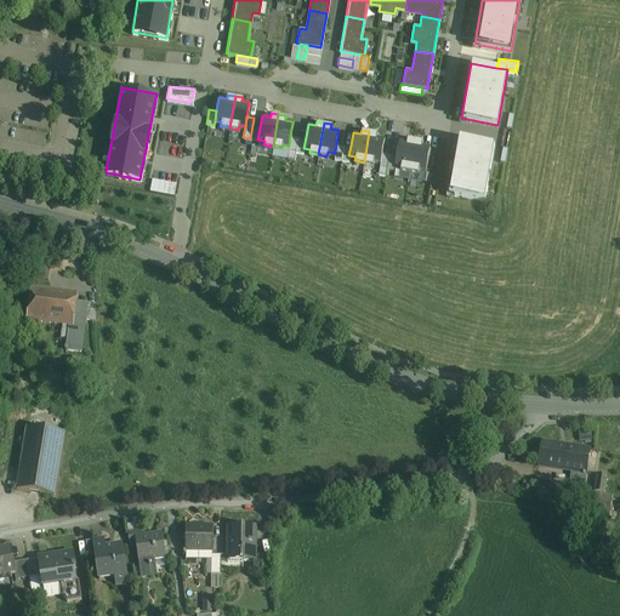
[(384,137),(376,136),(376,132),(369,131),(364,163),(373,164),(374,160),(380,161),(381,150),(384,137)]
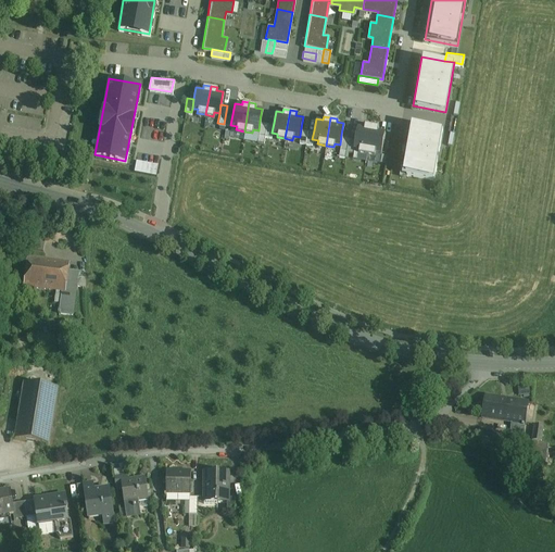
[(266,122),(260,121),(259,130),(256,140),(263,141),(264,135),(266,122)]
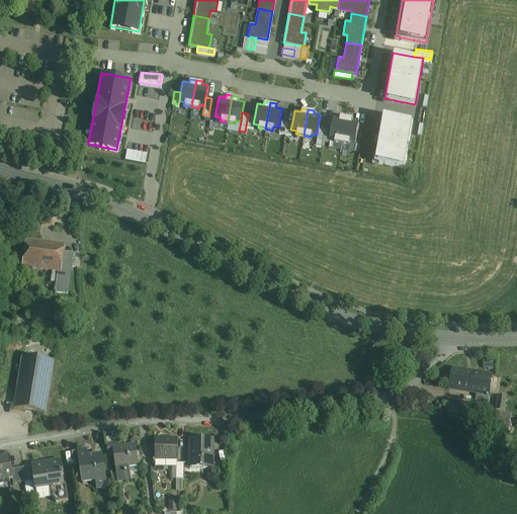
[(255,114),(248,113),(246,125),(252,126),(253,123),(255,114)]
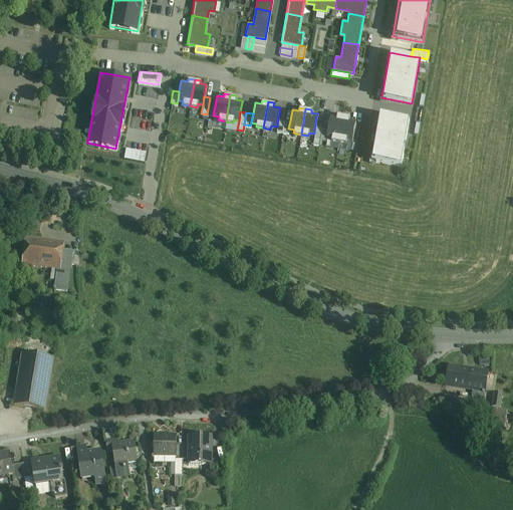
[(326,136),(331,137),(331,140),(338,141),(343,114),(337,113),(336,117),(330,115),(326,136)]
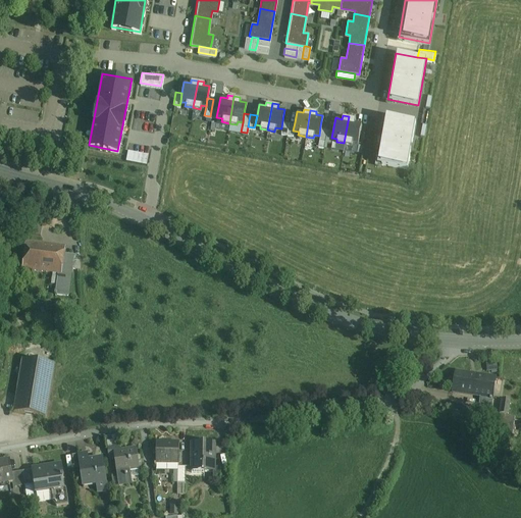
[(415,120),(385,115),(376,161),(407,167),(415,120)]
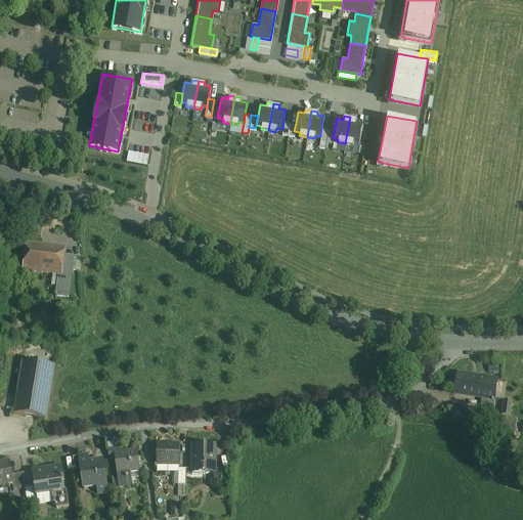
[(352,145),(353,141),(358,142),(362,123),(355,122),(356,118),(350,117),(345,143),(352,145)]
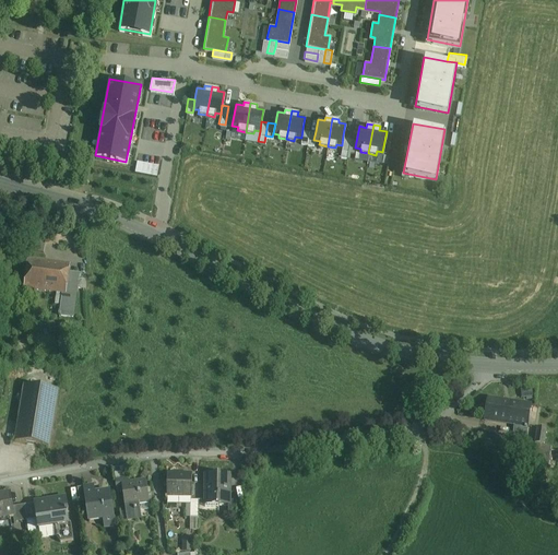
[(316,131),(309,130),(307,143),(313,144),(313,140),(316,131)]
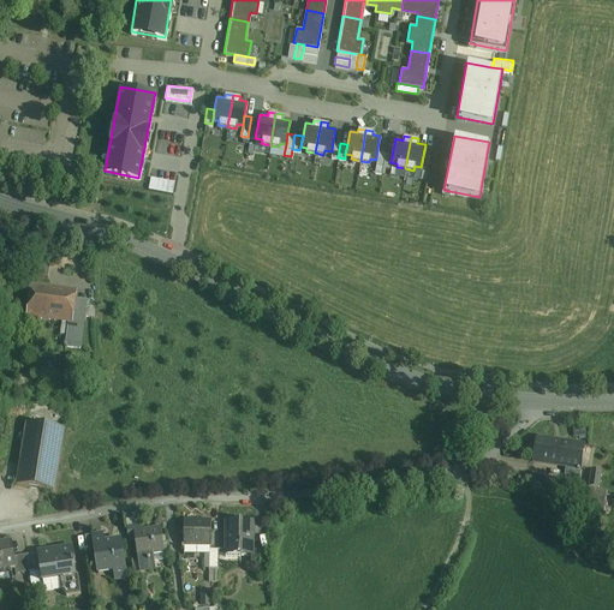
[(385,150),(377,149),(376,160),(374,171),(381,172),(385,150)]
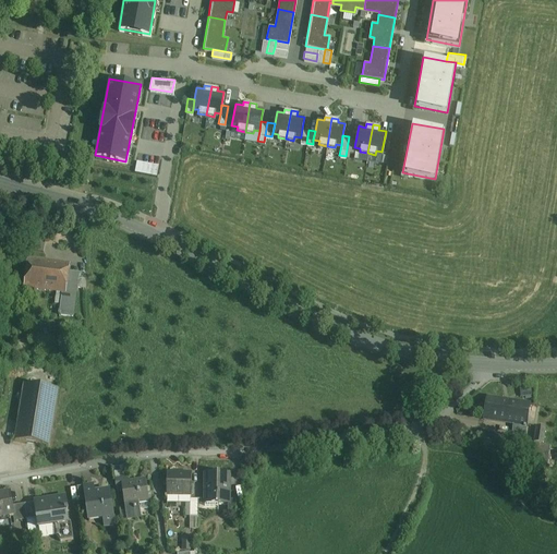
[(137,158),(135,169),(158,173),(160,161),(137,158)]
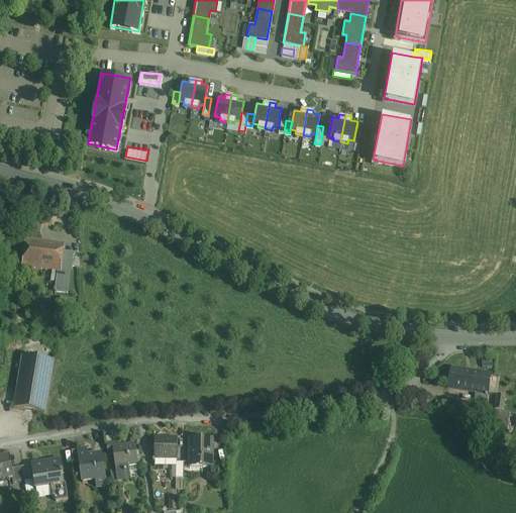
[(64,242),(25,236),(22,264),(58,269),(60,269),(63,249),(64,242)]
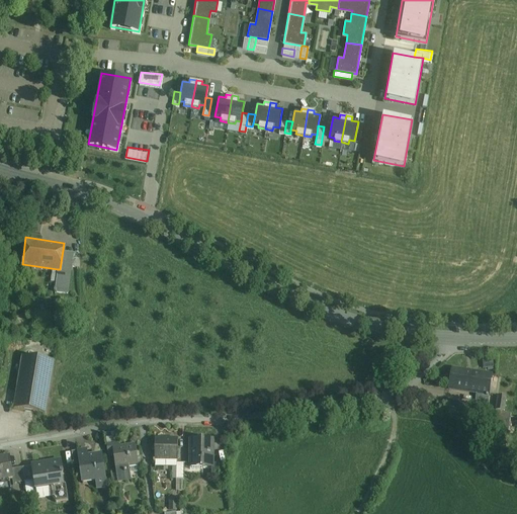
[(63,250),(60,269),(58,269),(55,286),(54,286),(54,289),(56,289),(67,290),(71,263),(72,254),(71,254),(72,251),(63,250)]
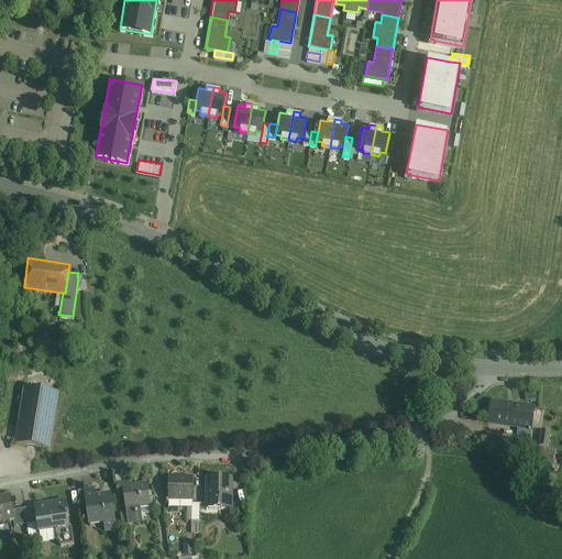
[(86,274),(78,273),(77,276),(78,276),(77,286),(86,287),(86,274)]
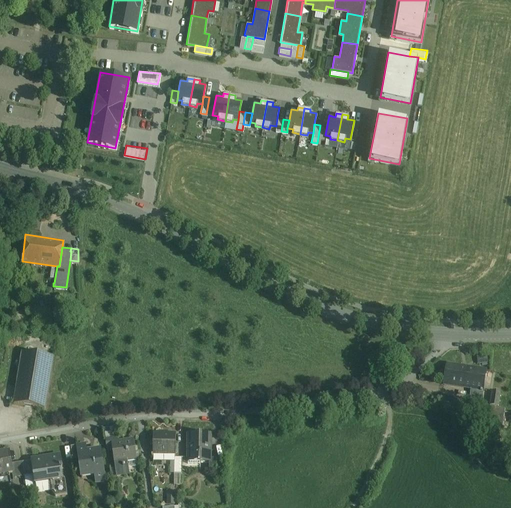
[(52,354),(22,349),(14,400),(44,405),(52,354)]
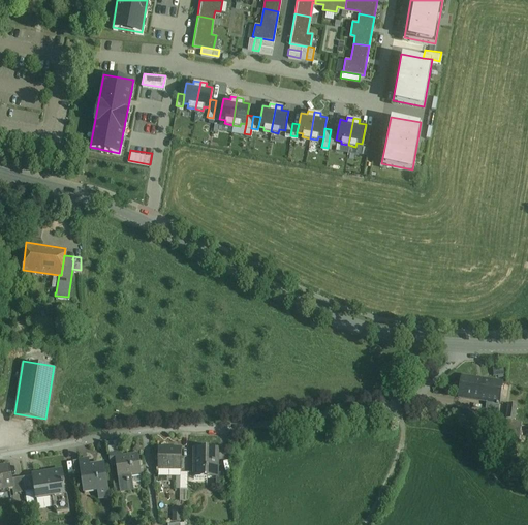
[(501,380),(461,374),(458,394),(486,398),(485,405),(496,407),(501,380)]
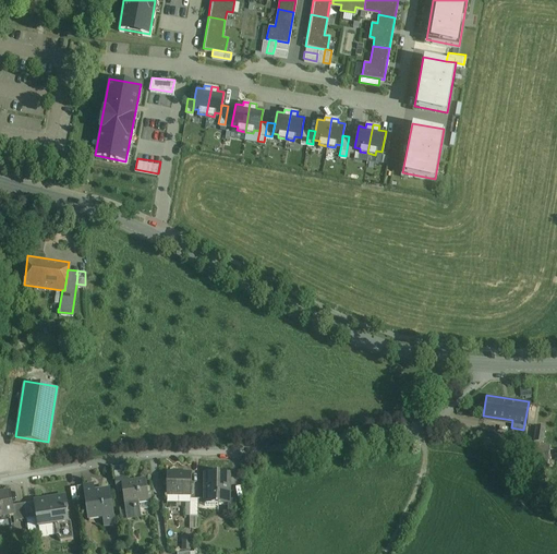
[(544,425),(535,423),(533,438),(533,440),(542,441),(544,425)]
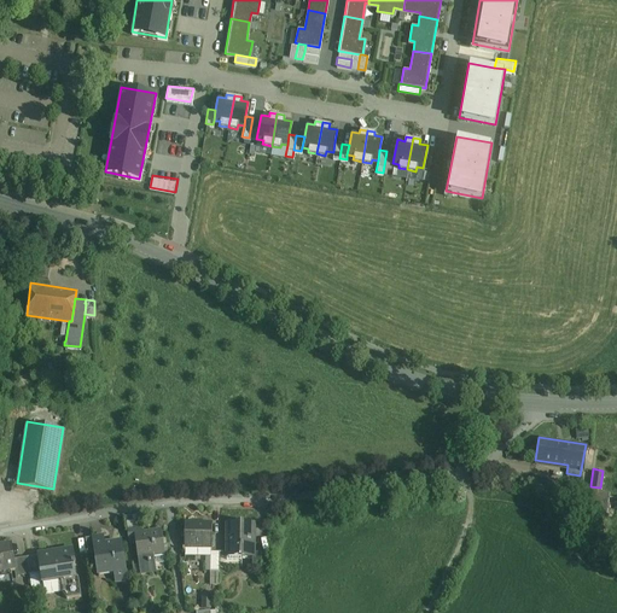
[(609,489),(600,488),(591,486),(591,485),(587,507),(588,508),(588,507),(605,509),(609,489)]
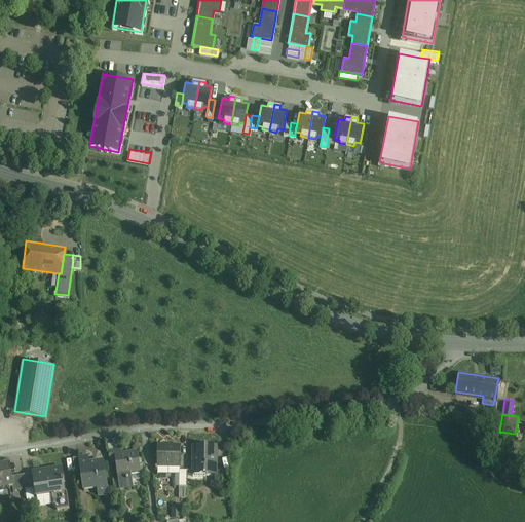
[(489,417),(480,414),(478,418),(488,422),(489,417)]
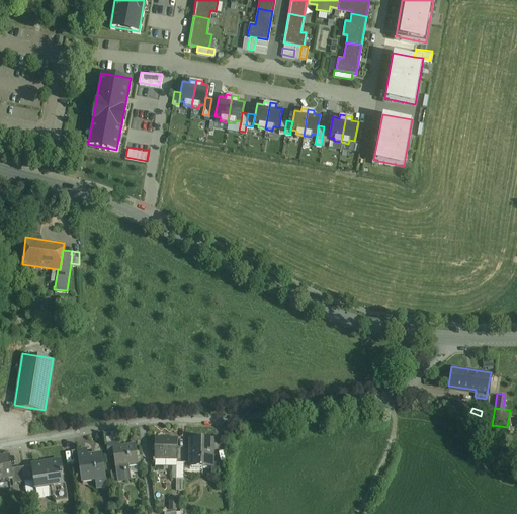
[(176,438),(165,438),(165,437),(156,437),(156,436),(155,436),(154,456),(177,457),(177,437),(176,436),(176,438)]
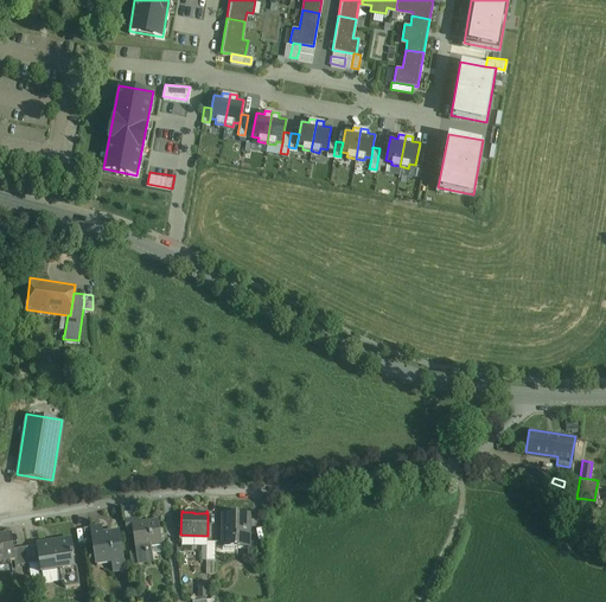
[(249,512),(223,512),(222,540),(236,540),(236,544),(247,544),(248,544),(248,540),(249,512)]
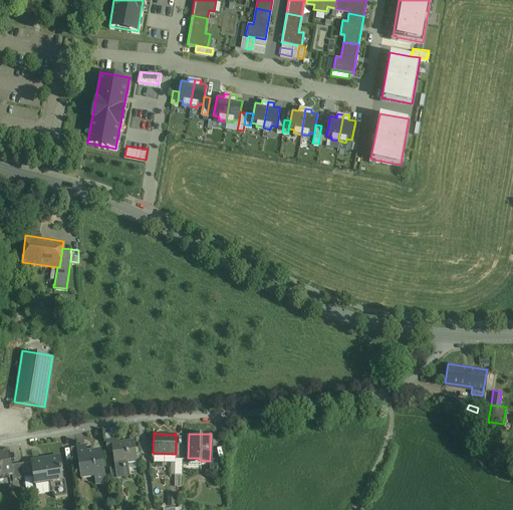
[(134,439),(118,441),(117,436),(110,437),(112,448),(114,462),(121,461),(137,459),(134,439)]
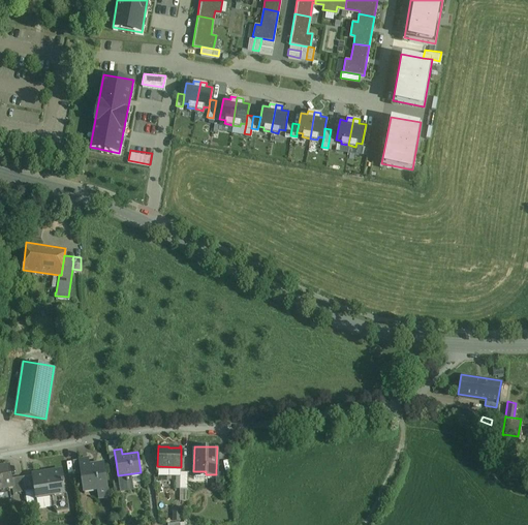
[(102,462),(89,464),(88,456),(79,458),(81,469),(84,491),(97,489),(98,497),(109,495),(103,462),(102,462)]
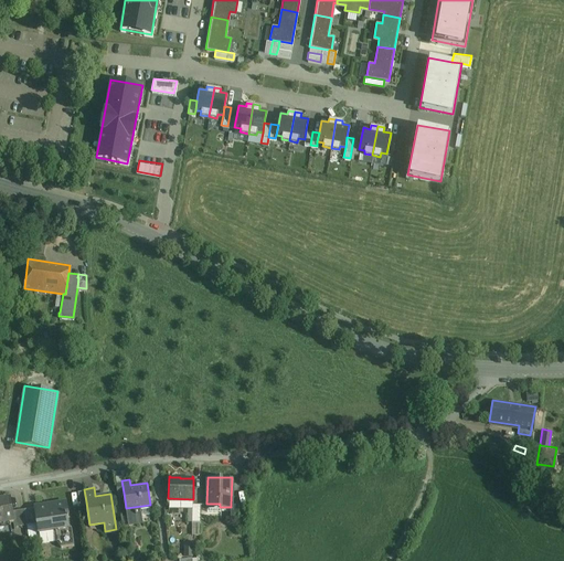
[(9,495),(0,496),(0,521),(13,519),(11,508),(9,495)]
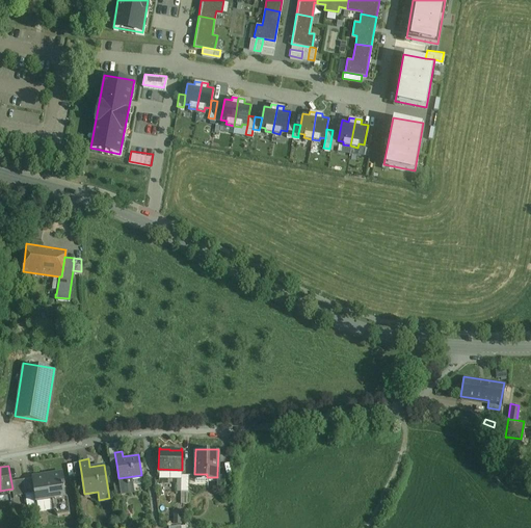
[(62,473),(42,476),(41,473),(32,474),(32,475),(34,491),(35,497),(51,495),(53,495),(54,497),(64,496),(64,495),(62,485),(64,484),(62,473)]
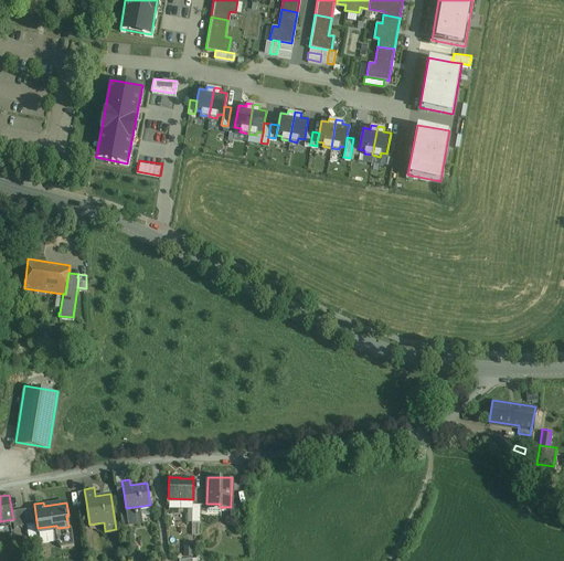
[(238,504),(231,504),(231,507),(230,507),(230,518),(232,518),(238,518),(238,504)]
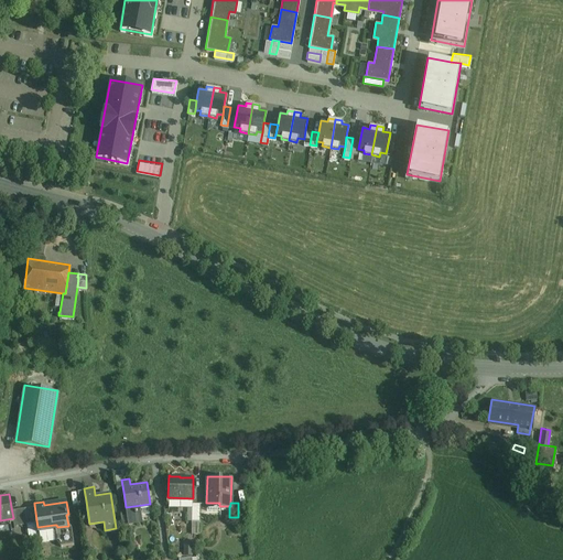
[(34,504),(24,506),(26,521),(36,520),(34,504)]
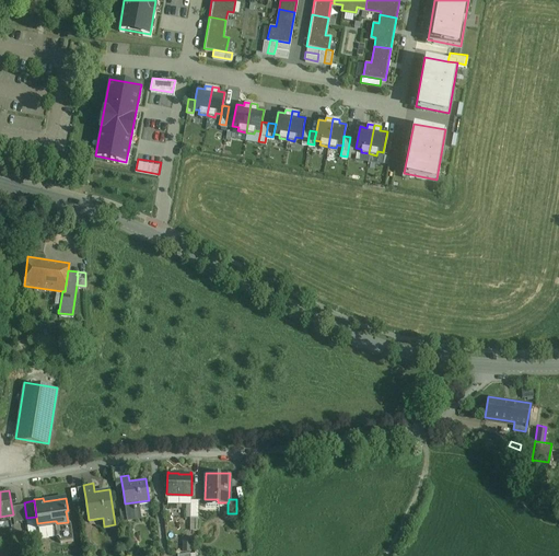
[(24,502),(11,504),(13,514),(14,520),(26,518),(24,502)]
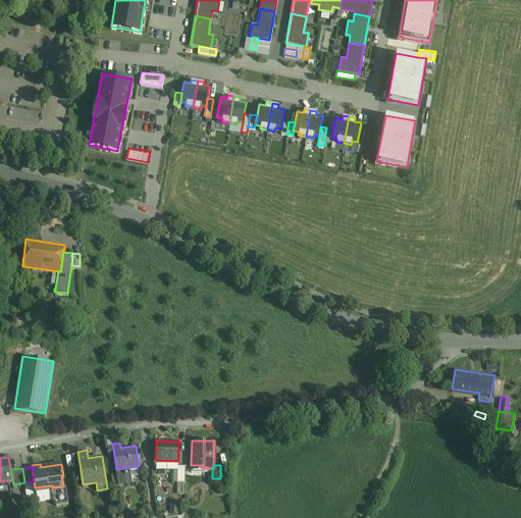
[(123,468),(116,469),(118,482),(128,480),(126,470),(123,470),(123,468)]
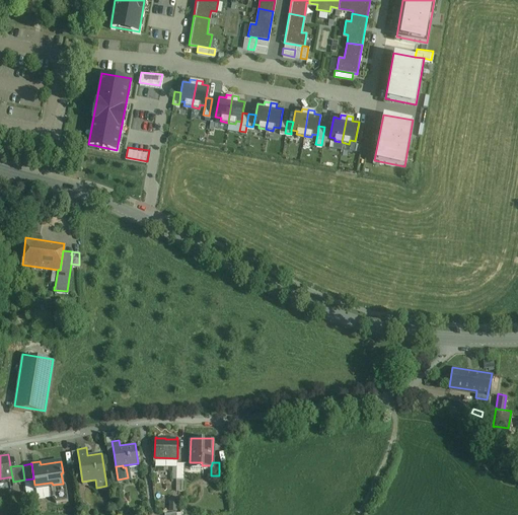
[(33,479),(24,480),(26,493),(35,492),(34,485),(33,479)]
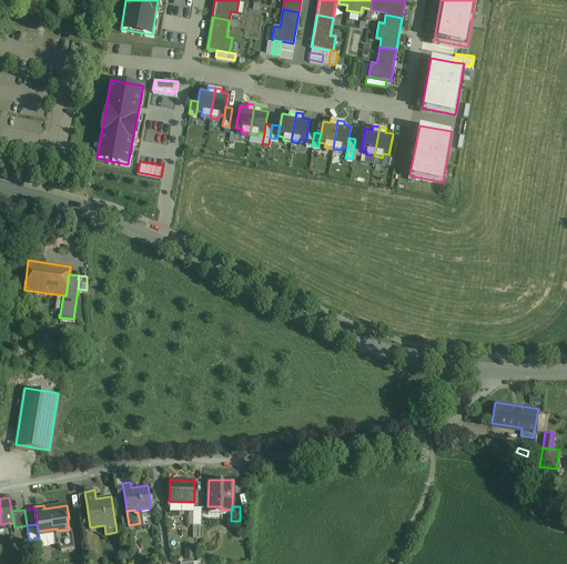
[(69,530),(58,531),(57,529),(54,529),(57,544),(60,547),(73,546),(71,529),(69,529),(69,530)]
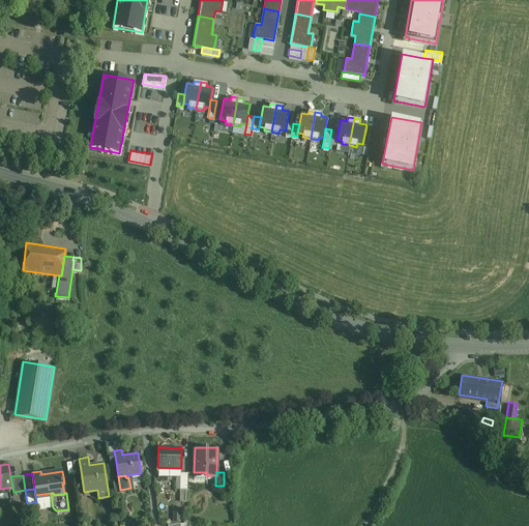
[(173,507),(173,519),(181,519),(182,507),(173,507)]
